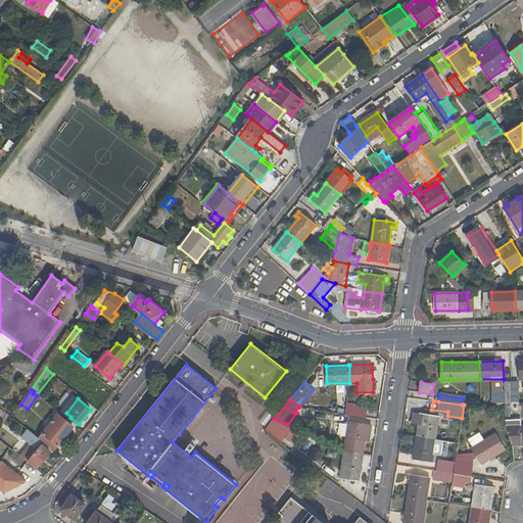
[(354,405),(346,402),(345,414),(366,417),(367,408),(357,406),(354,405)]
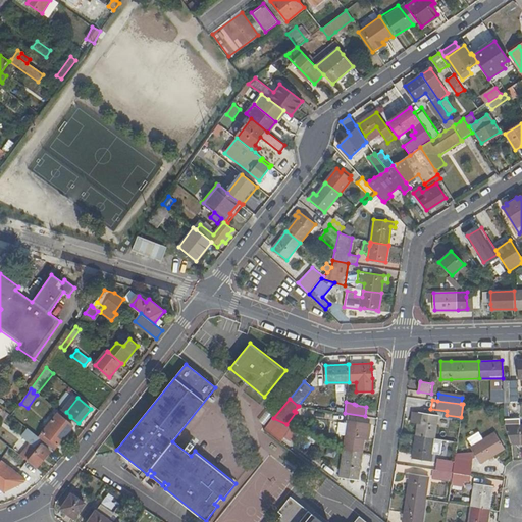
[(265,425),(272,415),(267,411),(260,421),(265,425)]
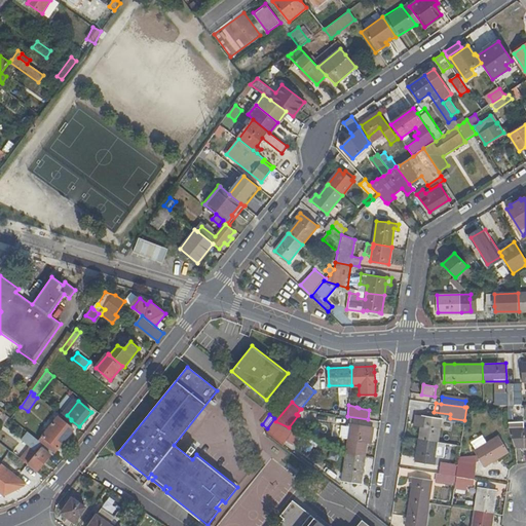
[(421,426),(419,438),(438,441),(441,418),(429,416),(423,415),(418,414),(416,425),(421,426)]
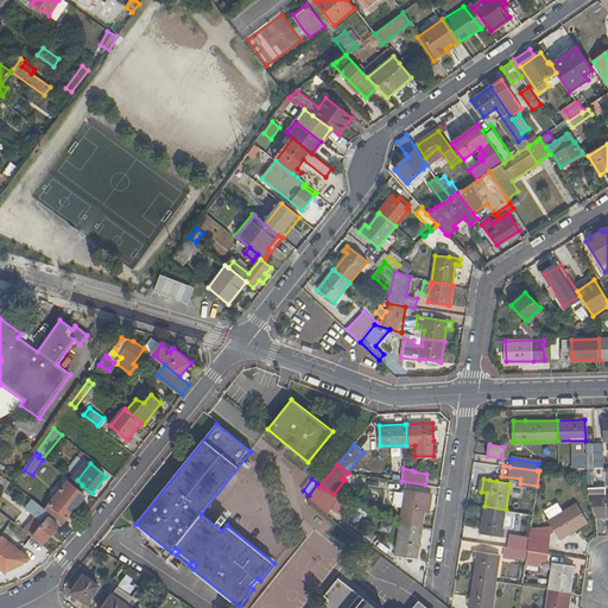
[(86,495),(69,482),(46,510),(49,512),(63,524),(86,495)]
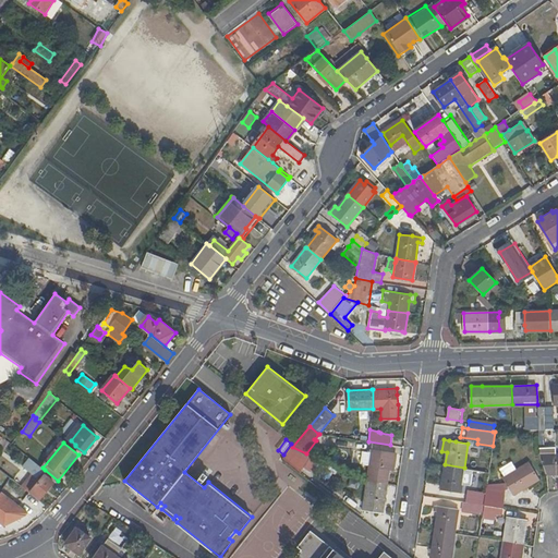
[(300,473),(313,457),(306,453),(292,447),(281,459),(300,473)]
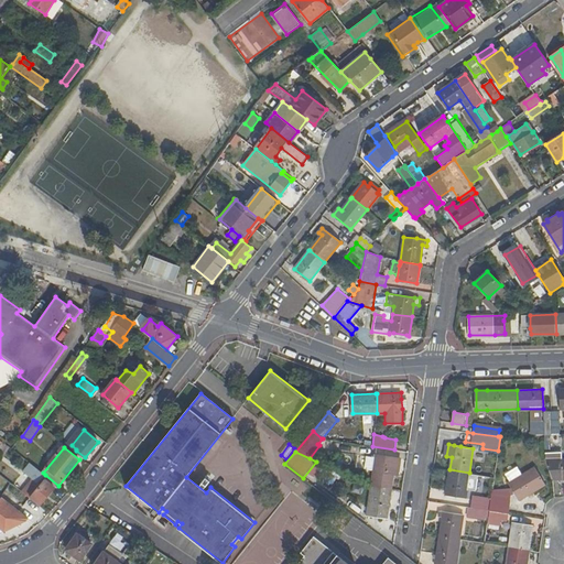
[(373,469),(371,485),(391,488),(393,472),(399,473),(401,458),(368,454),(366,468),(373,469)]
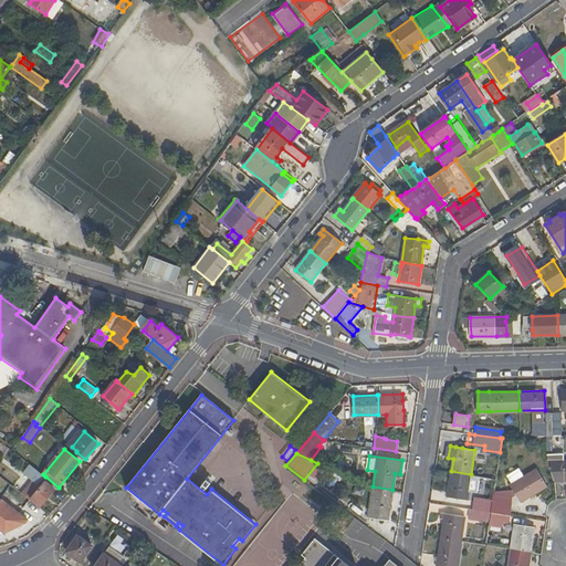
[(564,456),(547,456),(547,461),(549,480),(565,479),(565,460),(564,460),(564,456)]
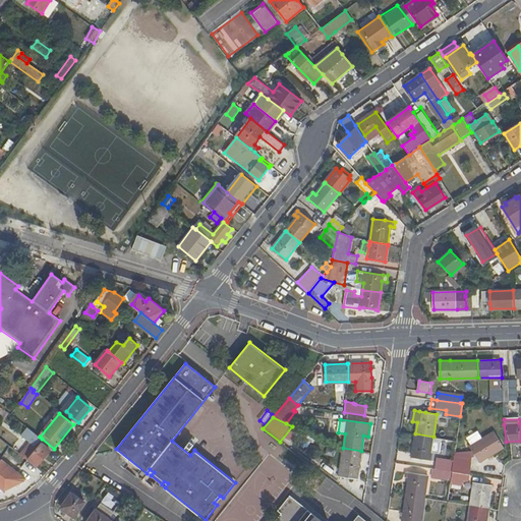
[(40,441),(42,439),(40,437),(29,427),(22,436),(32,444),(30,447),(27,446),(20,454),(22,455),(35,464),(37,466),(51,450),(40,441)]
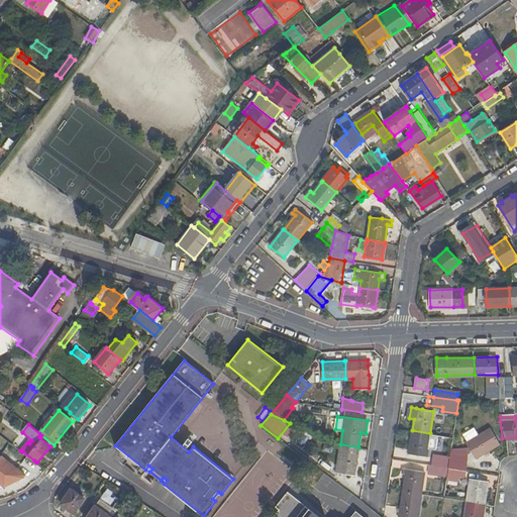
[(468,440),(479,434),(475,427),(463,434),(468,440)]
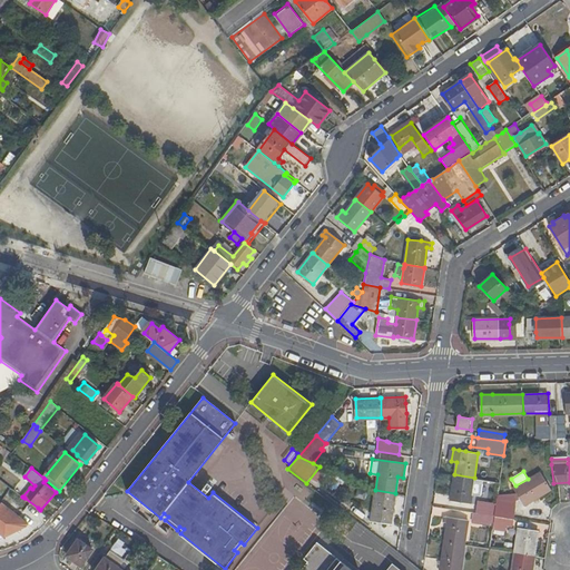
[(528,479),(516,485),(513,488),(518,493),(523,504),(550,488),(540,471),(528,479)]
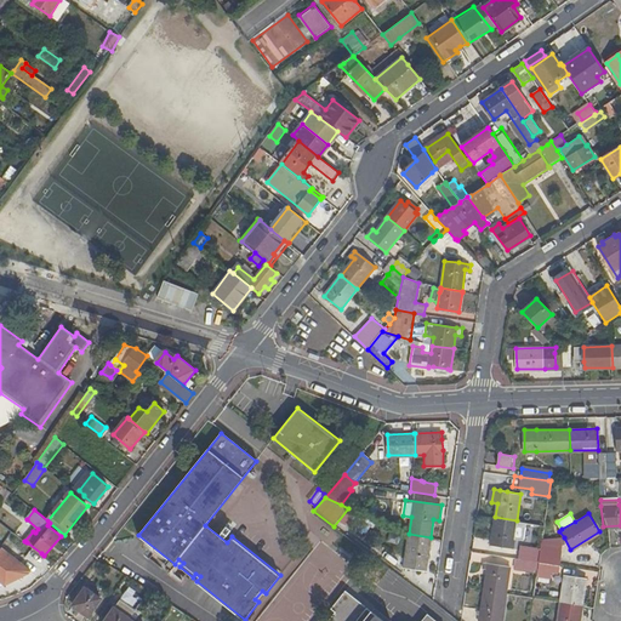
[(512,548),(517,520),(495,517),(491,545),(512,548)]
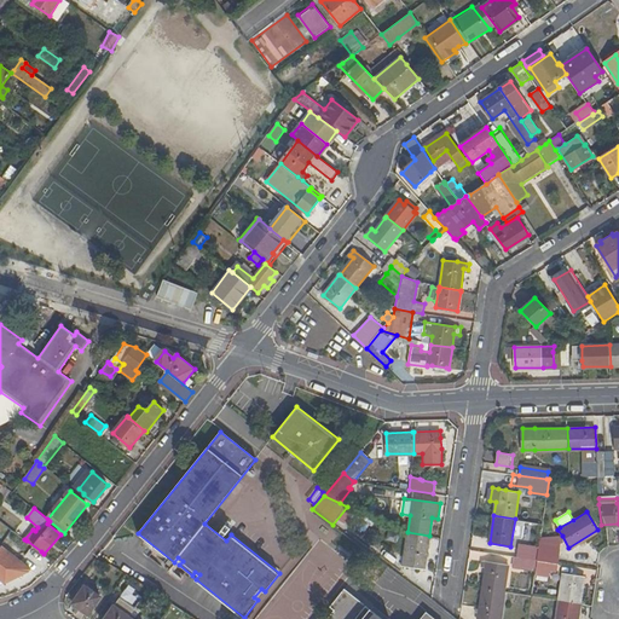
[(526,538),(526,521),(516,521),(516,538),(526,538)]
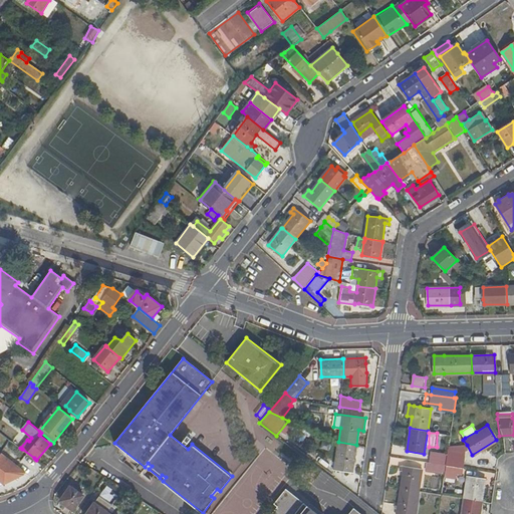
[(463,440),(448,450),(461,452),(464,447),(467,445),(463,440)]
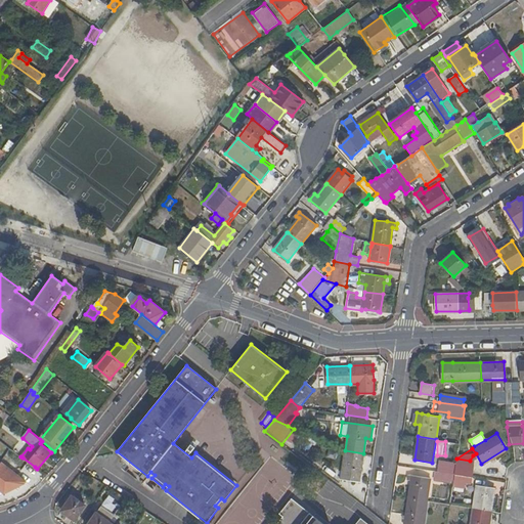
[(359,481),(363,453),(345,450),(341,478),(359,481)]
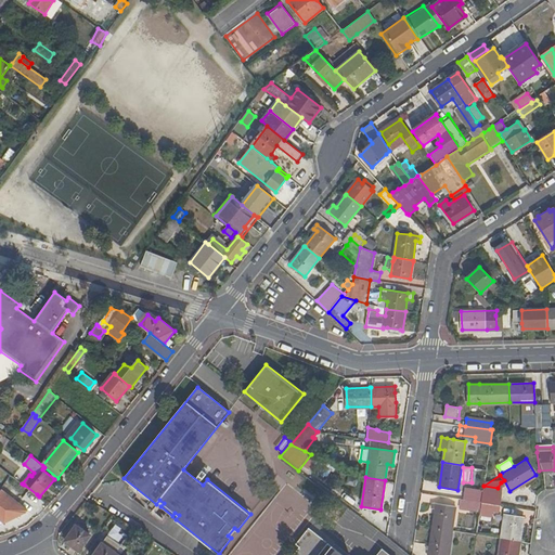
[(28,508),(4,486),(0,491),(0,524),(26,511),(28,508)]
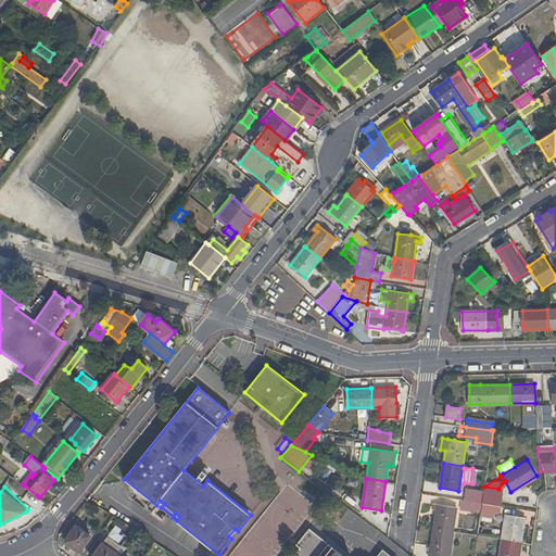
[(498,489),(484,487),(484,491),(482,503),(494,504),(496,495),(497,495),(498,489)]
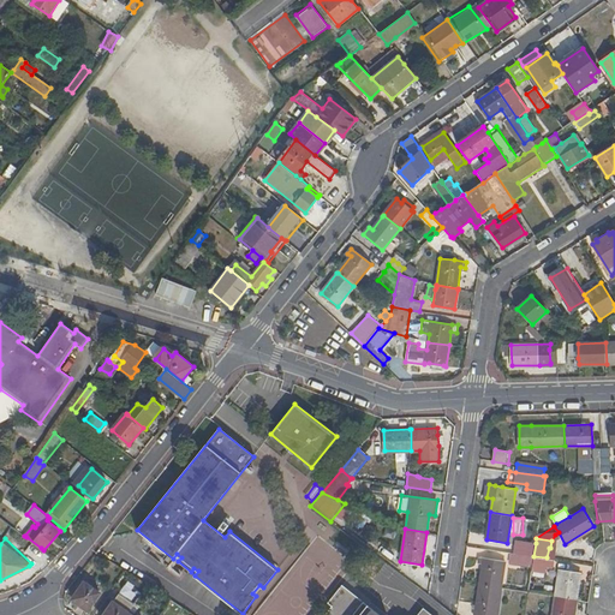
[(520,545),(519,554),(533,556),(536,543),(523,541),(523,545),(520,545)]
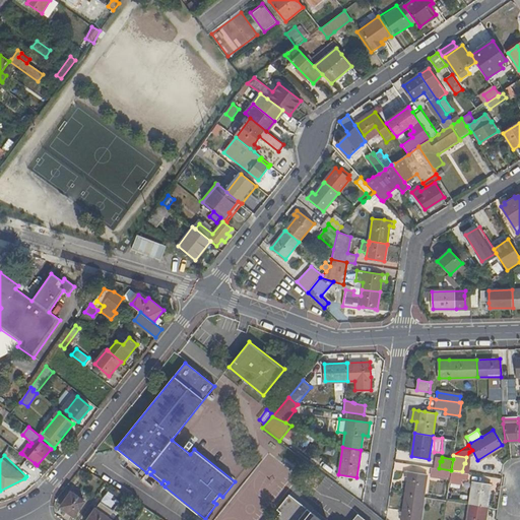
[(447,475),(450,476),(451,470),(439,468),(432,467),(431,474),(438,475),(438,476),(447,478),(447,475)]
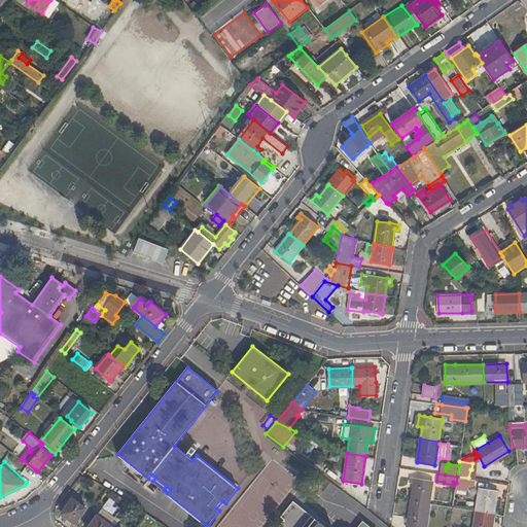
[(467,485),(468,478),(457,477),(456,483),(455,489),(466,490),(467,484),(467,485)]
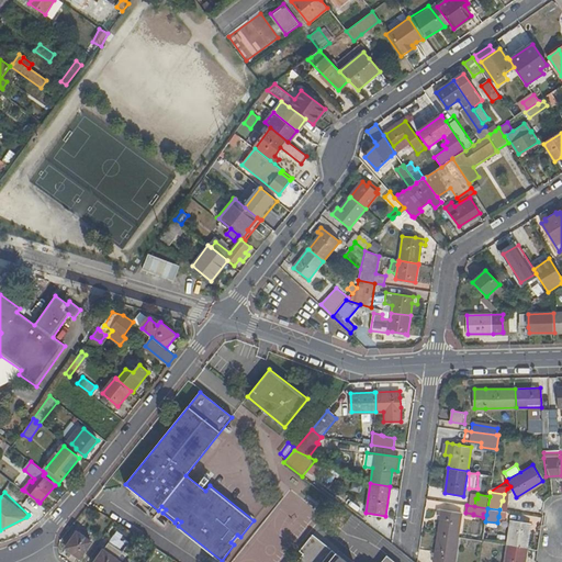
[(441,515),(438,535),(458,537),(461,512),(441,509),(441,515)]
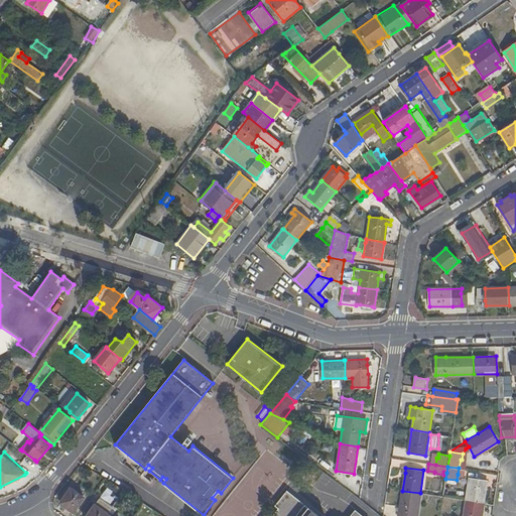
[(469,477),(466,500),(484,502),(487,480),(469,477)]
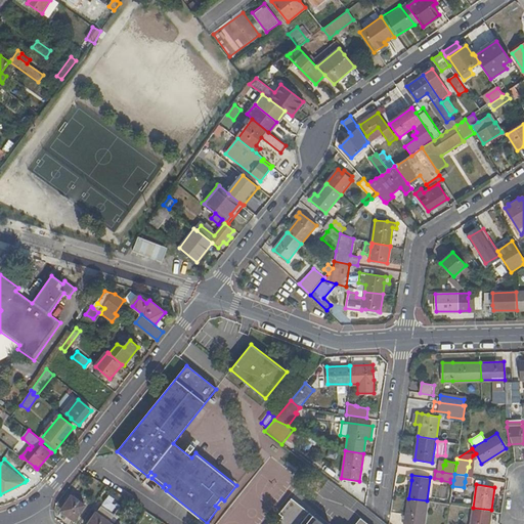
[(75,520),(85,506),(72,496),(61,511),(75,520)]
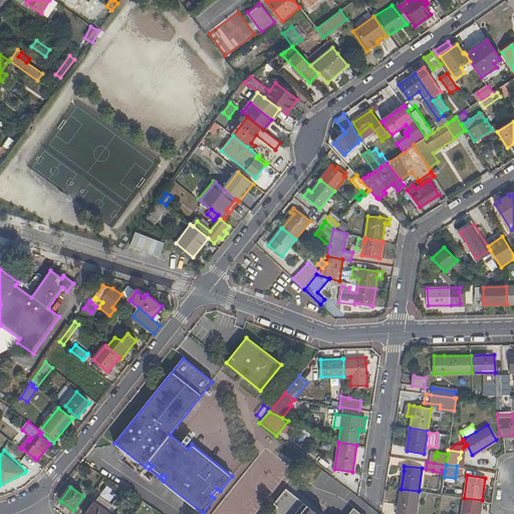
[(271,513),(266,513),(265,513),(361,513),(354,508),(348,513),(317,513),(286,489),(274,504),(277,507),(271,513)]
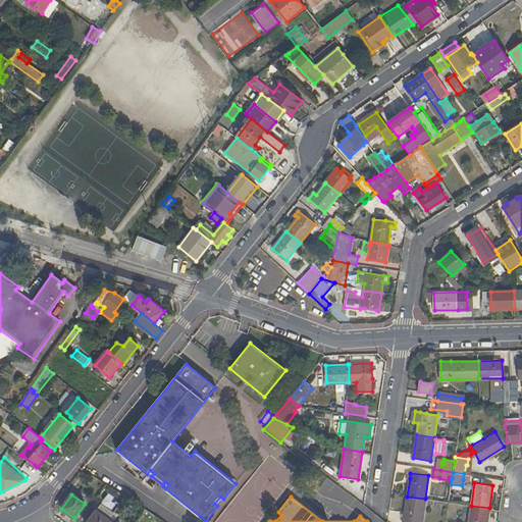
[(421,521),(425,499),(407,497),(403,521),(421,521)]
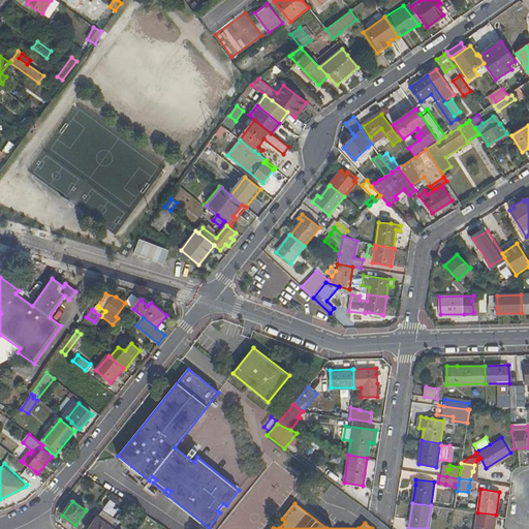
[(113,528),(111,527),(116,520),(102,510),(89,528),(113,528)]
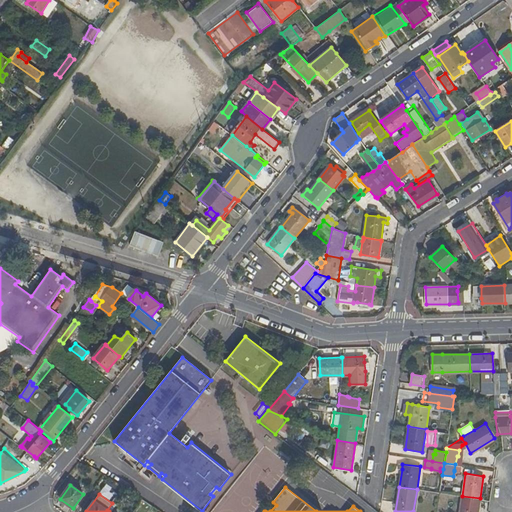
[(477,511),(480,498),(462,496),(458,511),(477,511)]
